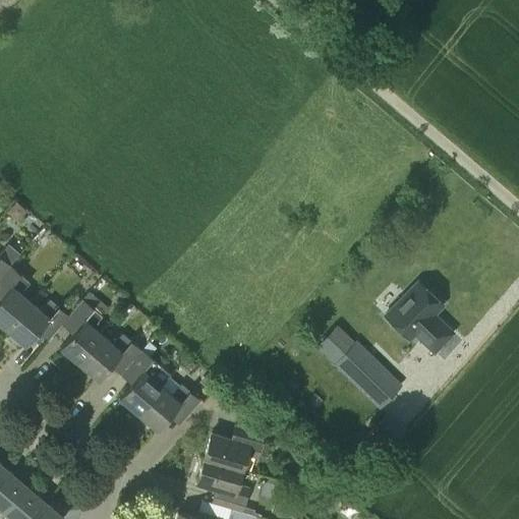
[(8,241),(0,249),(0,253),(9,263),(19,251),(8,241)]
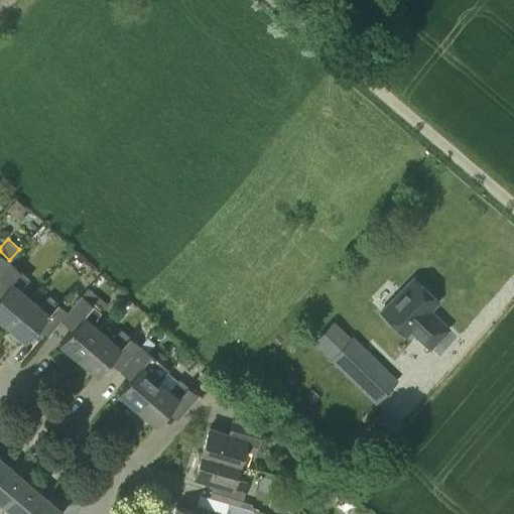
[(0,320),(8,328),(31,300),(20,290),(29,280),(21,274),(0,298),(0,320)]
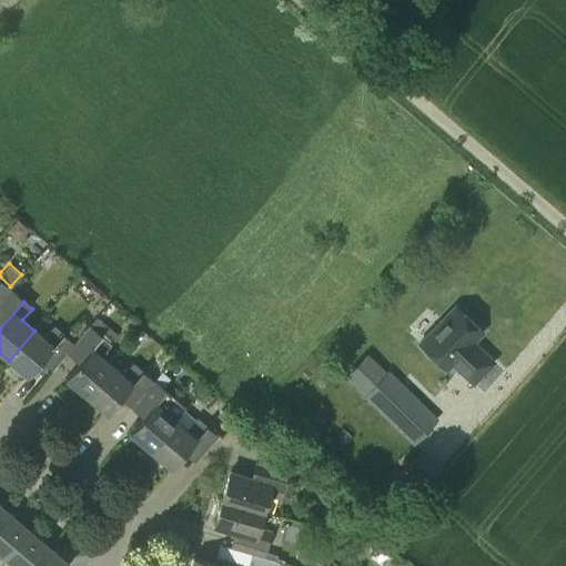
[(486,335),(456,305),(418,344),(448,374),(454,369),(474,388),(497,365),(476,345),(486,335)]
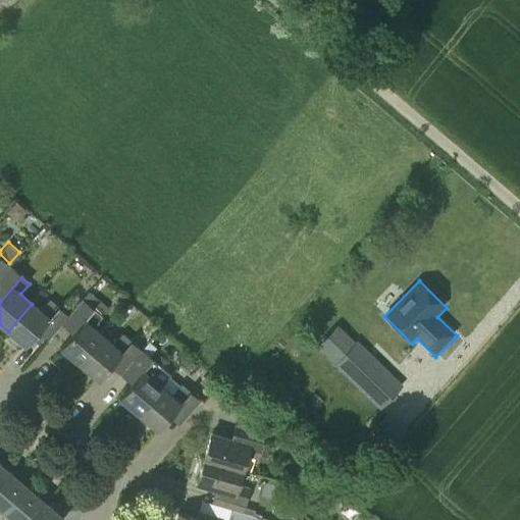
[(32,304),(8,331),(27,348),(50,319),(32,304)]
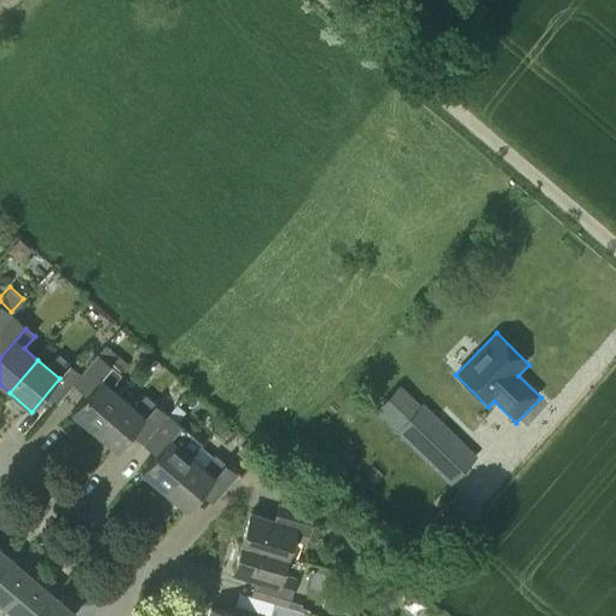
[(96,433),(123,400),(110,389),(121,376),(112,368),(100,382),(74,413),(96,433)]
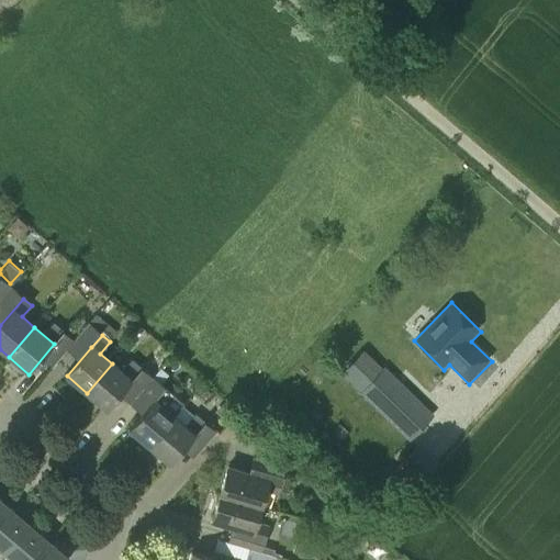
[(383,370),(364,351),(342,376),(360,393),(410,441),(435,416),(385,368),(383,370)]
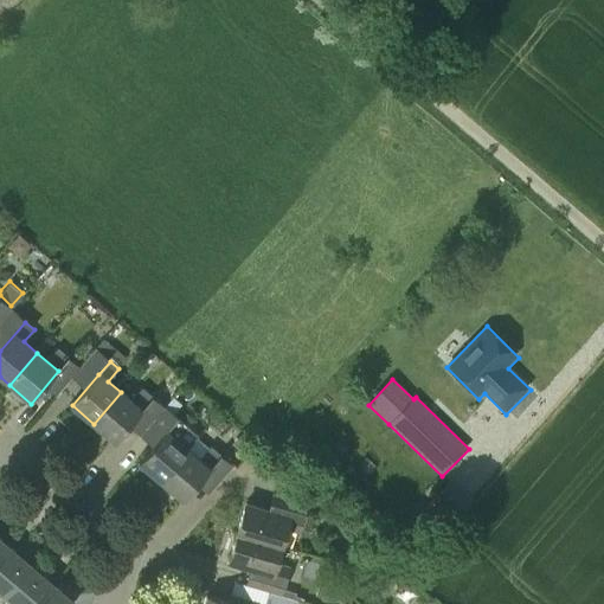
[(132,402),(121,392),(94,424),(114,442),(134,418),(147,430),(166,407),(143,389),(132,402)]
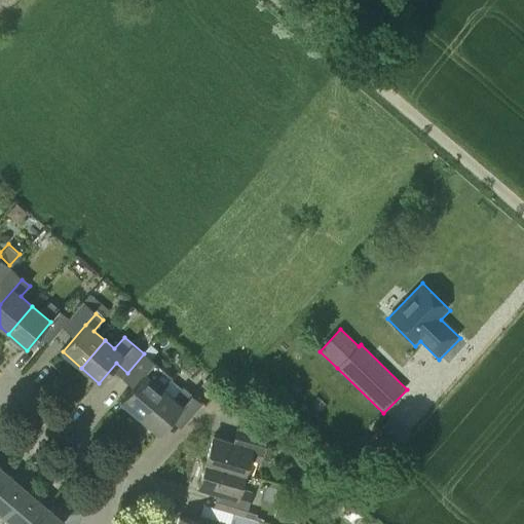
[(141,419),(164,391),(153,382),(162,371),(144,353),(127,373),(139,382),(121,403),(141,419)]
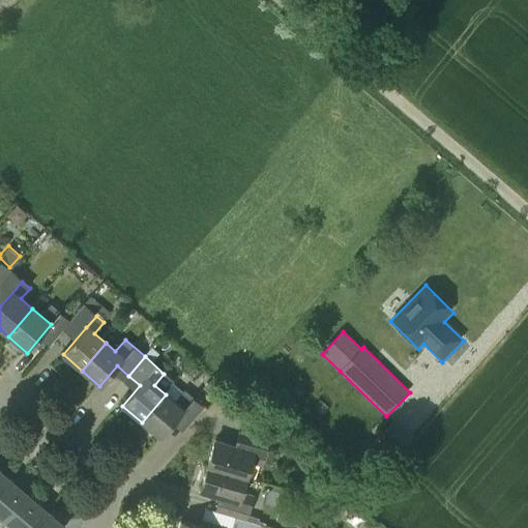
[(166,394),(142,422),(159,438),(177,417),(188,427),(204,408),(184,391),(175,403),(166,394)]
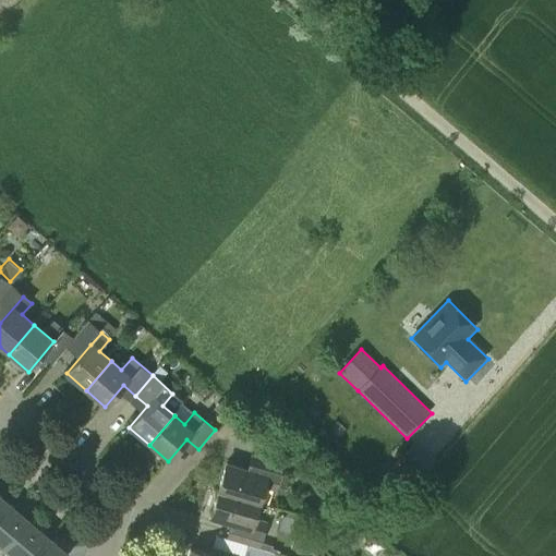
[(219,492),(258,504),(264,488),(277,492),(285,467),(253,457),(249,471),(227,466),(219,492)]
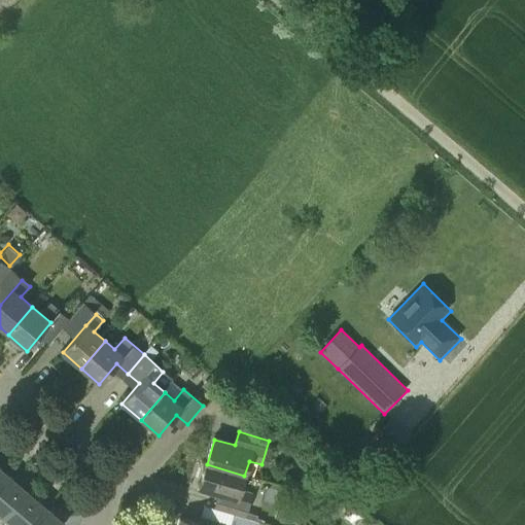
[(240,490),(244,476),(207,464),(200,489),(220,495),(216,511),(234,516),(231,524),(264,524),(245,519),(252,494),(240,490)]
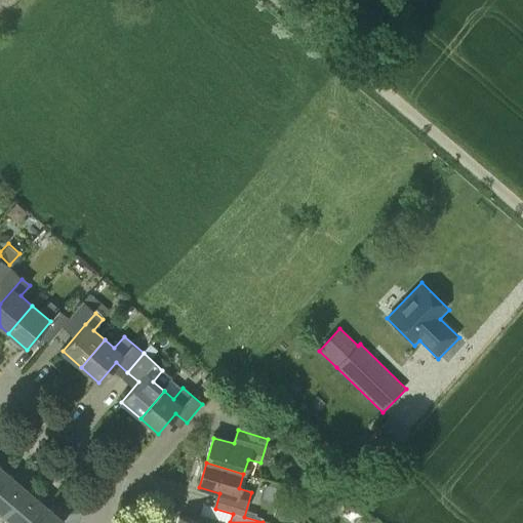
[(0,511),(4,515),(26,490),(6,473),(0,479),(0,511)]
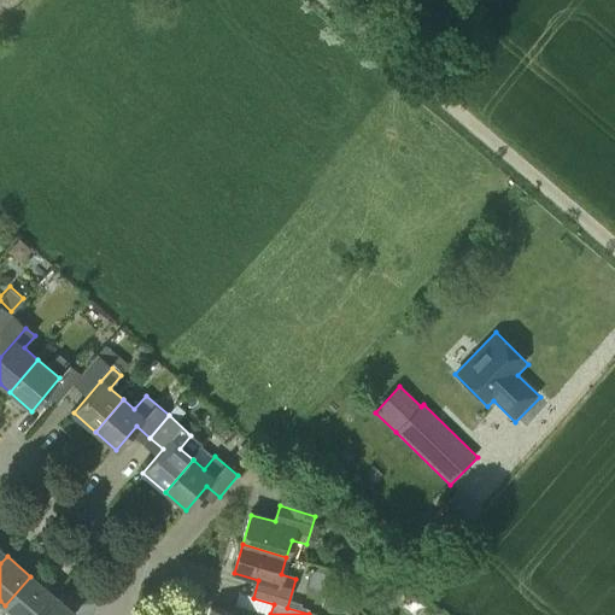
[(36,614),(53,596),(30,577),(5,605),(16,614),(36,614)]
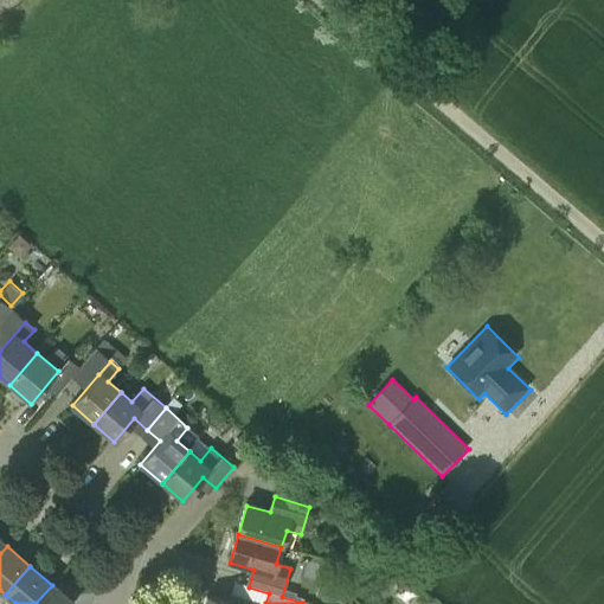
[(52,585),(36,603),(74,603),(52,585)]
